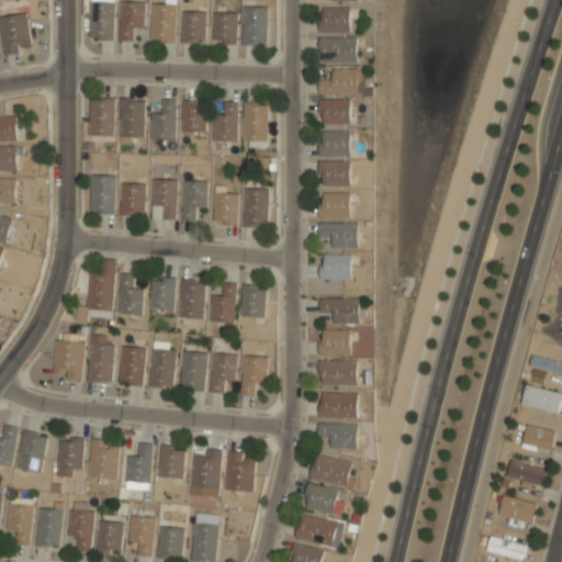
[(89,41),(114,41),(114,2),(89,2),(89,41)]
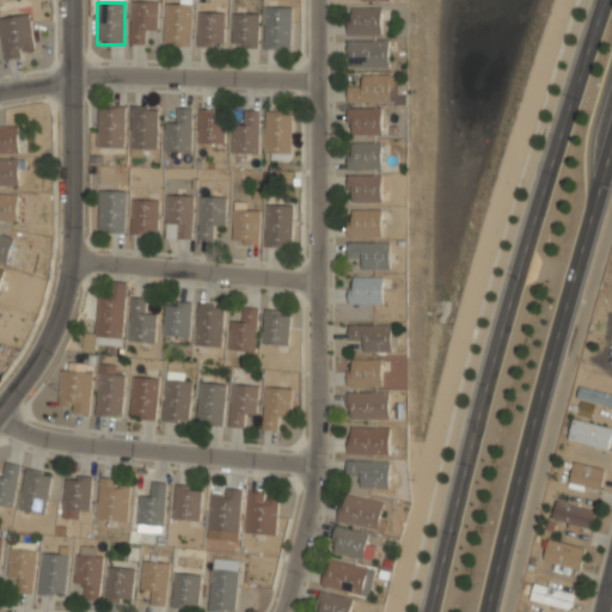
[(146,46),(146,32),(158,32),(158,2),(130,2),(130,46),(146,46)]
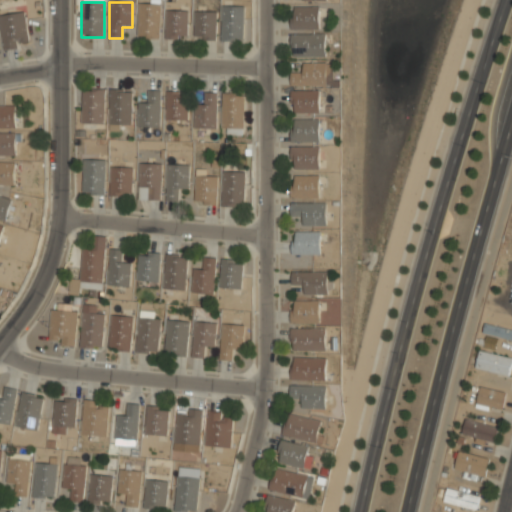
[(160,4),(138,4),(138,38),(160,38),(160,4)]
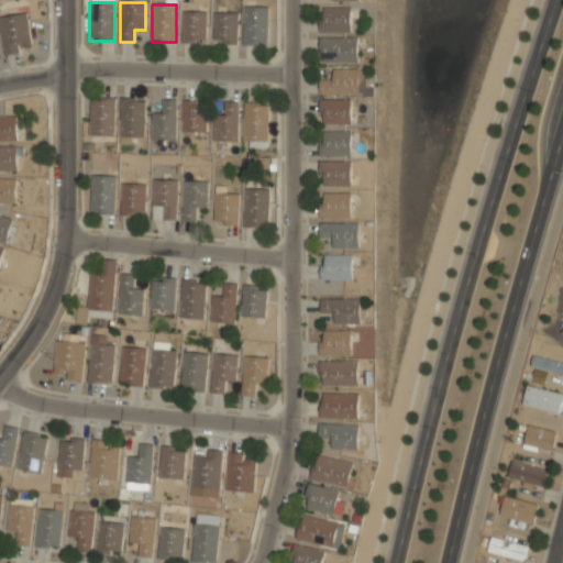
[(243,8),(243,45),(267,45),(267,8),(243,8)]
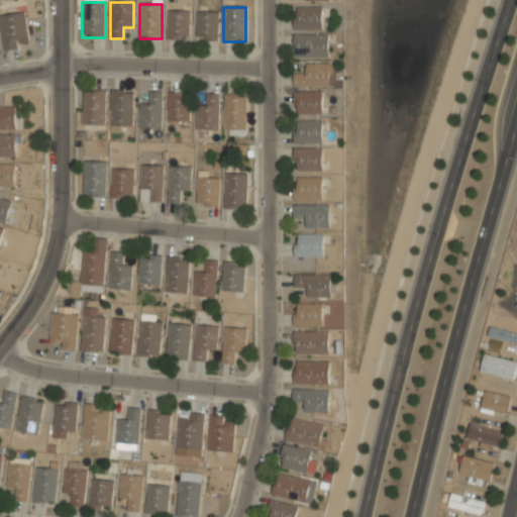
[(294,7),(294,29),(323,29),(323,7),(294,7)]
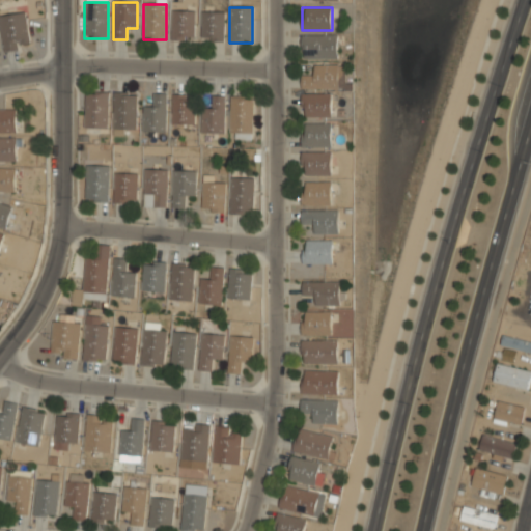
[(194,40),(194,11),(171,11),(171,40),(194,40)]
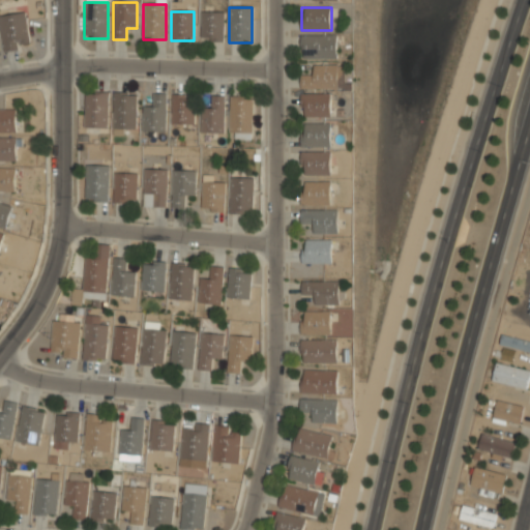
[(200,12),(200,41),(224,41),(224,12),(200,12)]
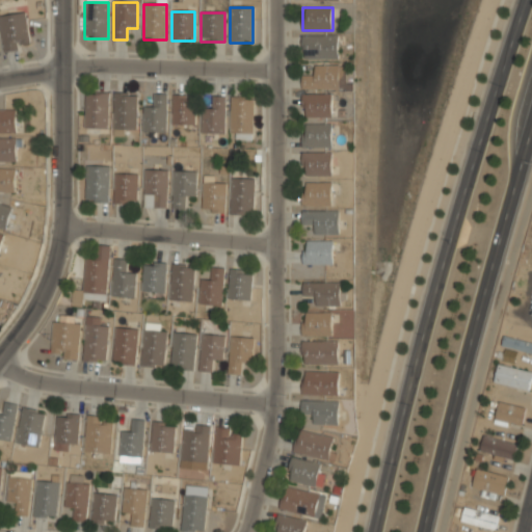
[(28,48),(27,15),(0,15),(1,49),(28,48)]
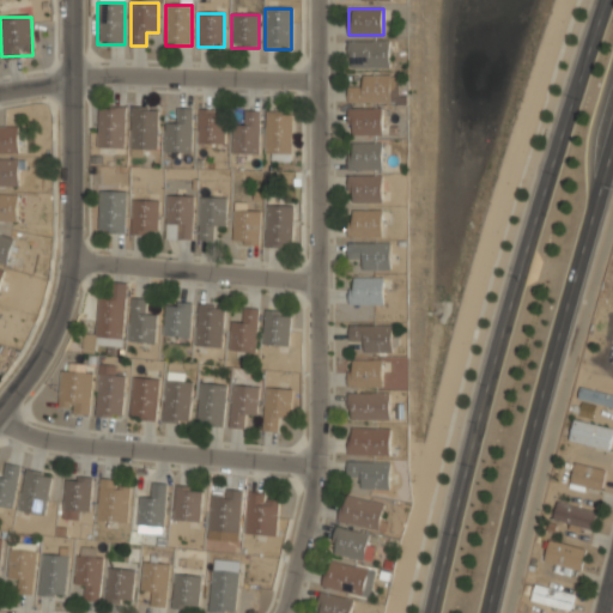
[(389,68),(389,42),(349,42),(349,68),(389,68)]
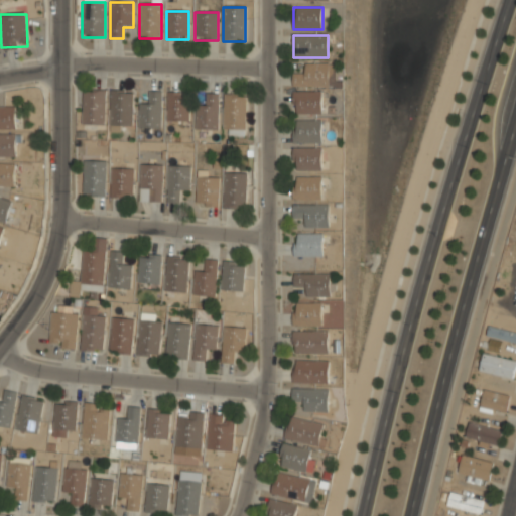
[(303,63),(303,74),(293,74),(293,88),(330,88),(330,63),(303,63)]
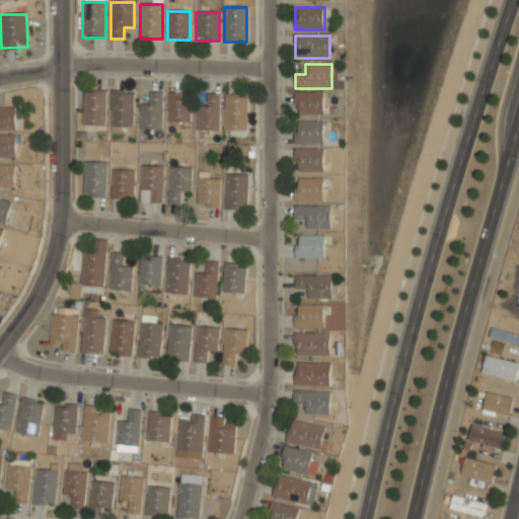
[(105,92),(82,92),(82,130),(105,130),(105,92)]
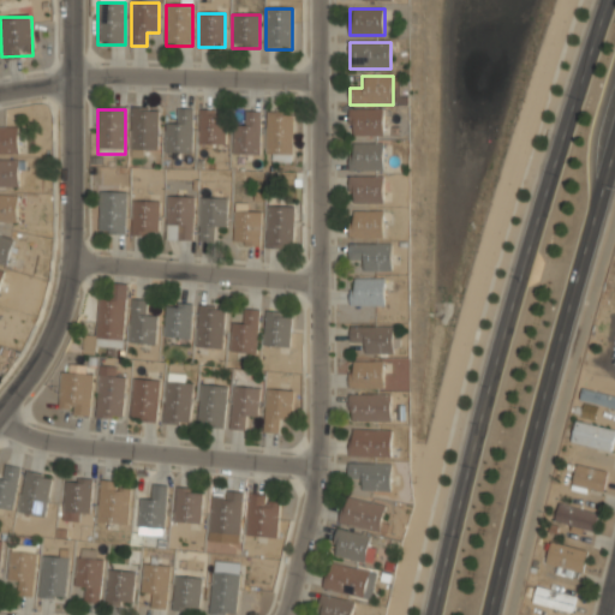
[(165,154),(192,154),(192,109),(178,109),(178,124),(165,124),(165,154)]
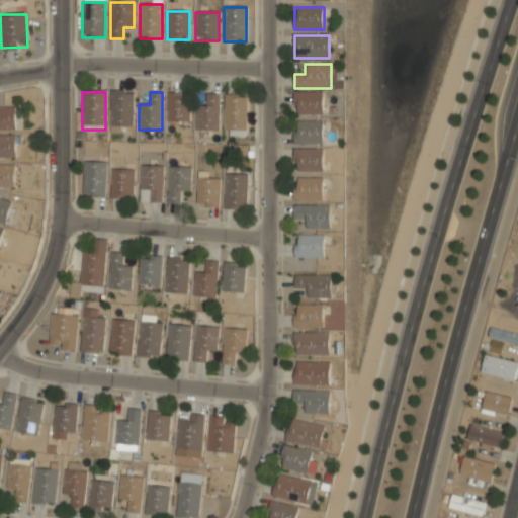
[(294,92),(294,115),(324,115),(324,92),(294,92)]
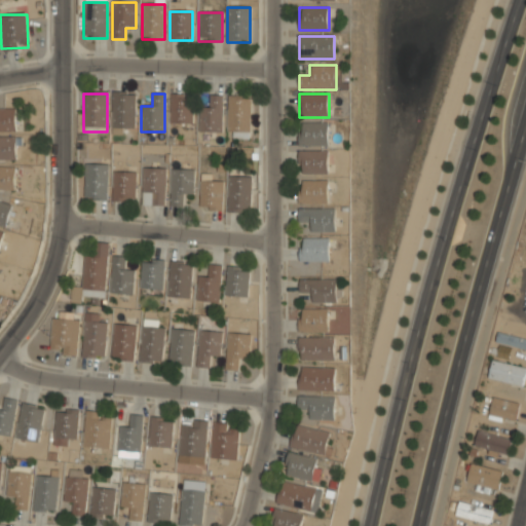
[(135,134),(136,95),(113,95),(112,133),(135,134)]
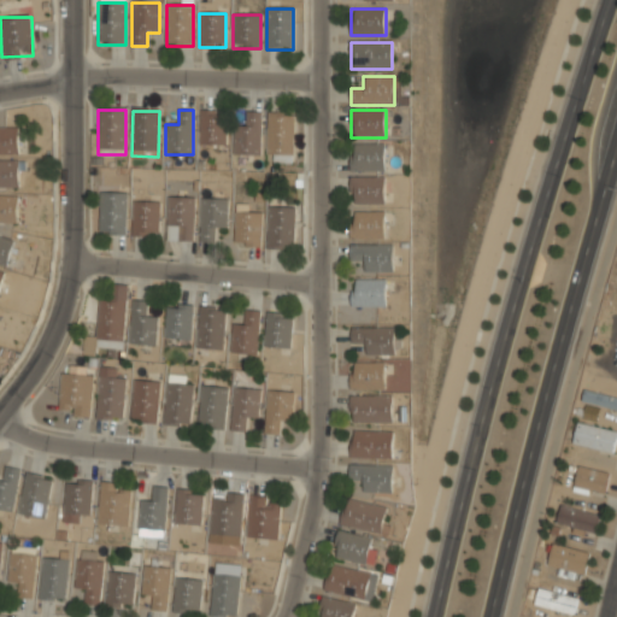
[(227,146),(227,112),(200,112),(200,146),(227,146)]
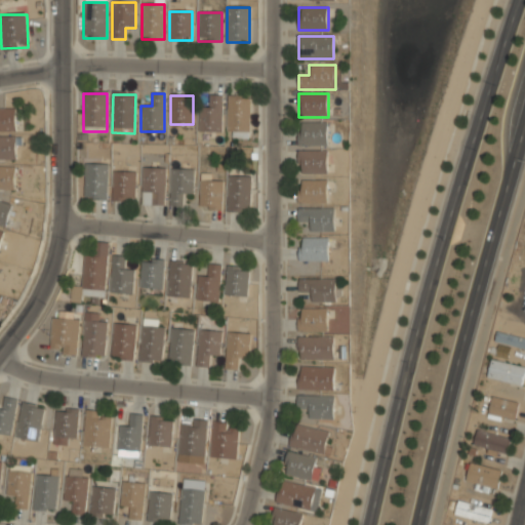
[(199,108),(199,132),(221,132),(221,95),(209,95),(209,108),(199,108)]
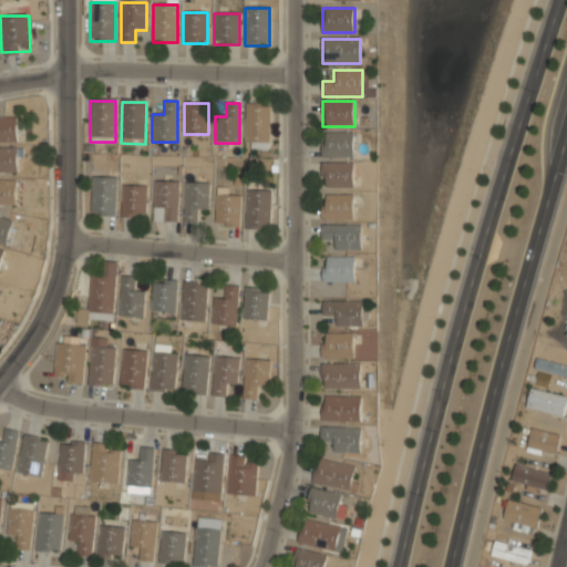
[(270,143),(270,104),(245,104),(245,143),(270,143)]
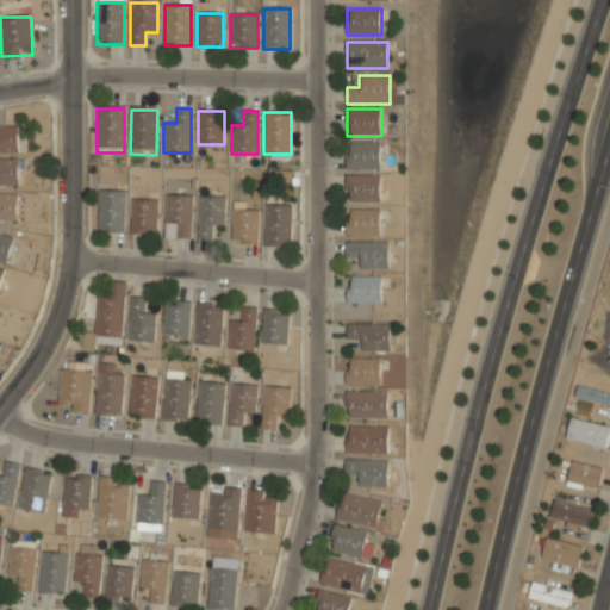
[(0,151),(19,151),(19,124),(0,124),(0,151)]
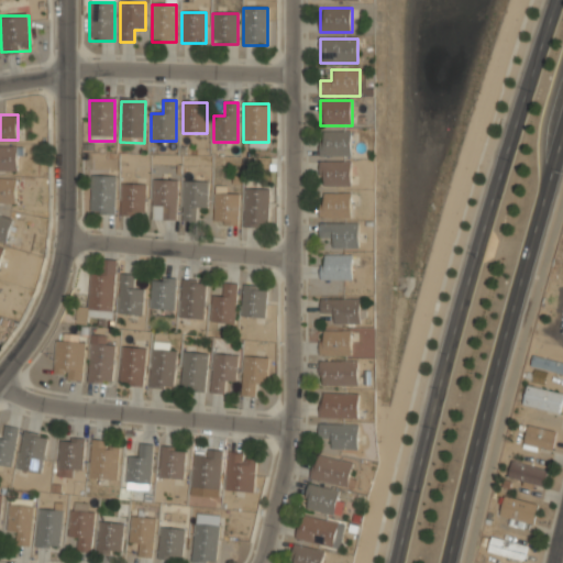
[(320,156),(352,156),(352,131),(320,131),(320,156)]
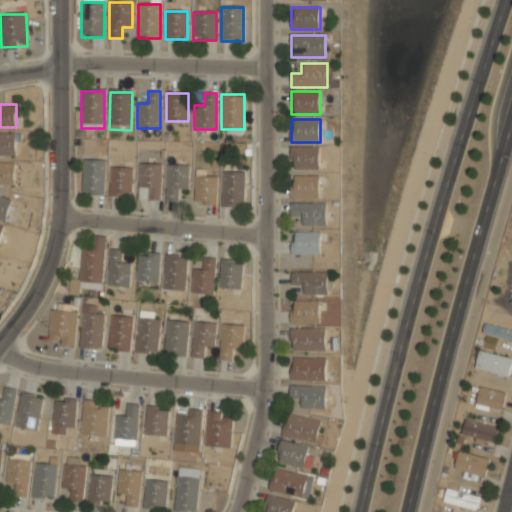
[(0,155),(17,155),(17,132),(0,132),(0,155)]
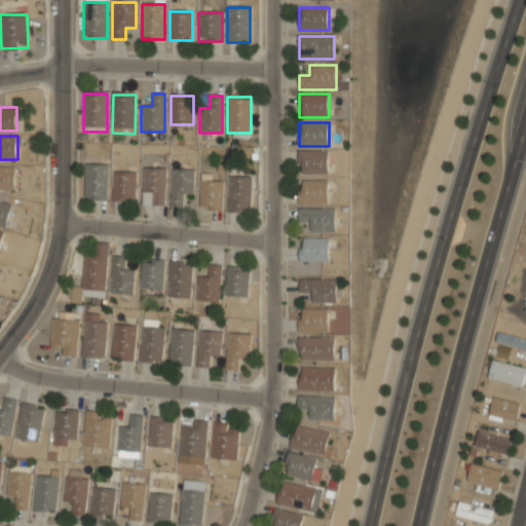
[(329,152),(299,152),(299,175),(329,175),(329,152)]
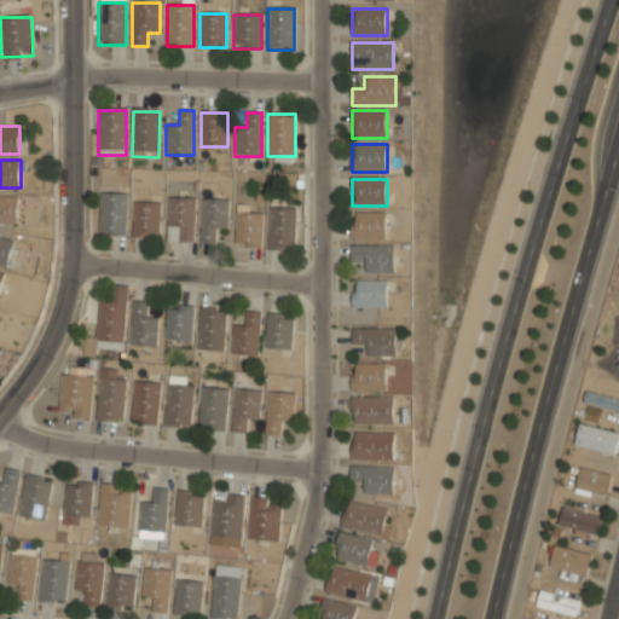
[(126,192),(100,192),(100,235),(126,235),(126,192)]
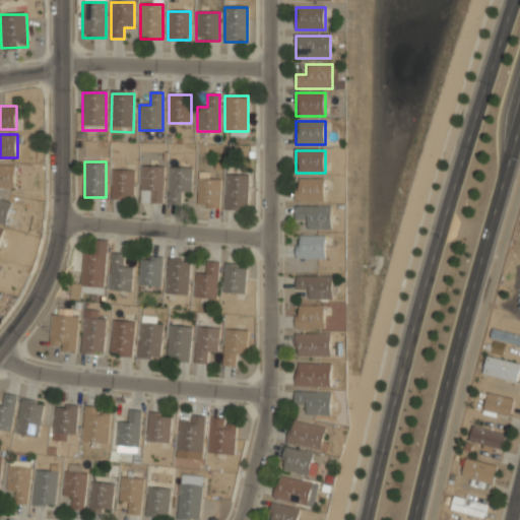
[(14,165),(0,165),(0,188),(14,188),(14,165)]
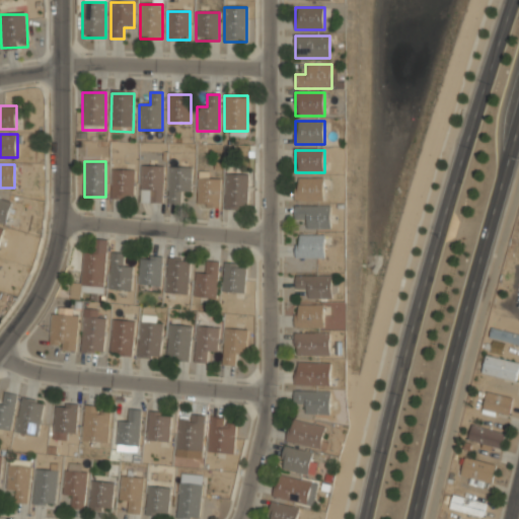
[(140,203),(162,203),(162,165),(140,165),(140,203)]
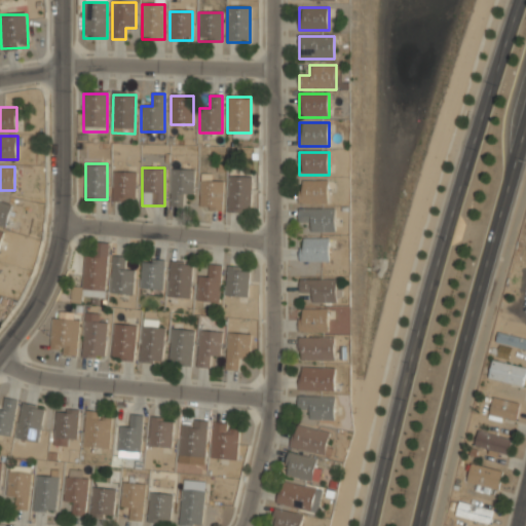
[(170,207),(183,207),(183,195),(193,195),(193,170),(170,170),(170,207)]
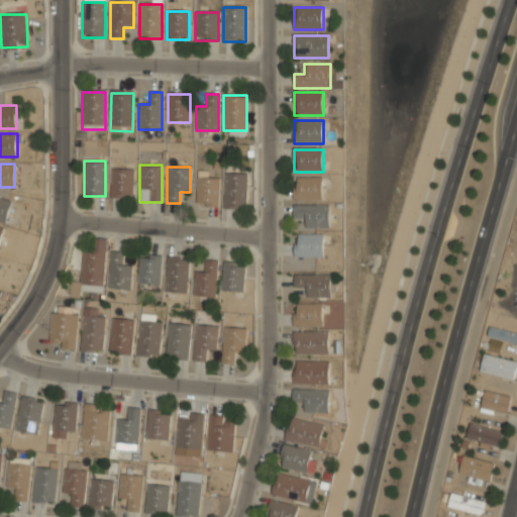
[(110,169),(110,198),(132,198),(132,170),(110,169)]
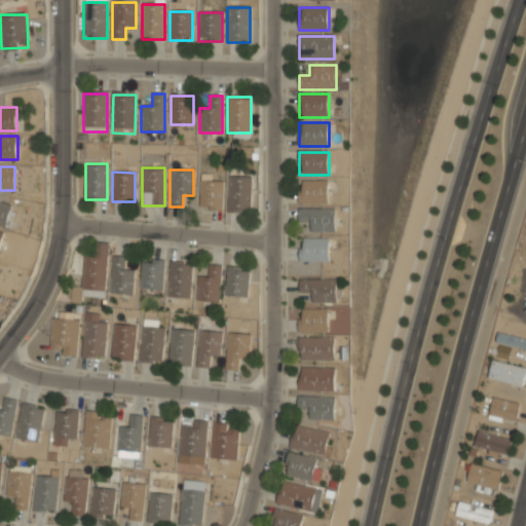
[(251,178),(228,177),(227,212),(250,212),(251,178)]
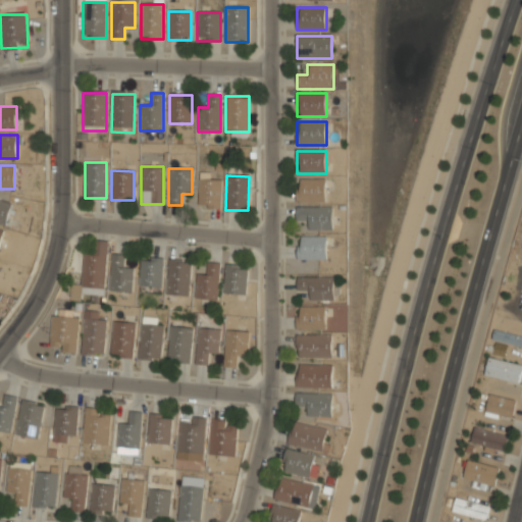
[(220,180),(198,180),(198,208),(220,208),(220,180)]
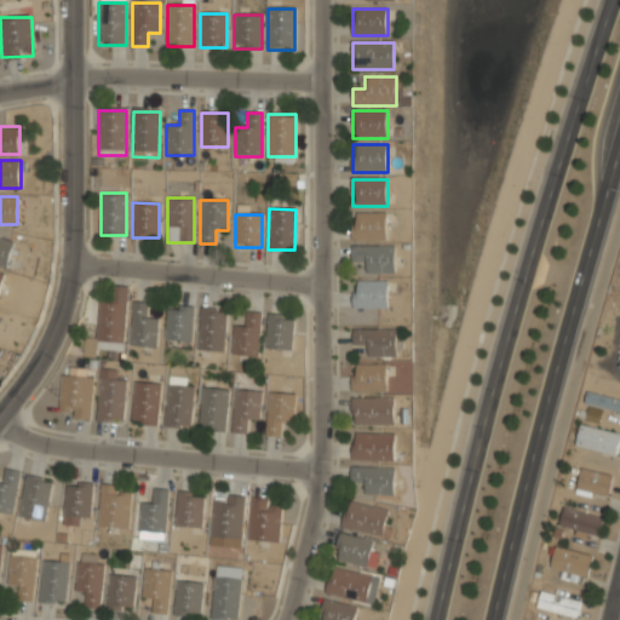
[(352,241),(388,241),(388,214),(352,214),(352,241)]
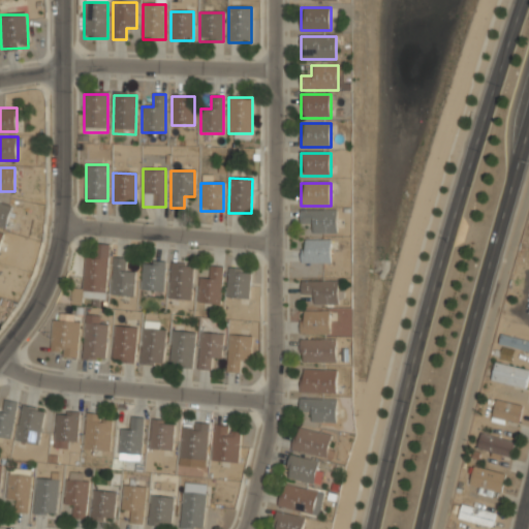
[(0,226),(6,228),(12,206),(0,201),(0,226)]
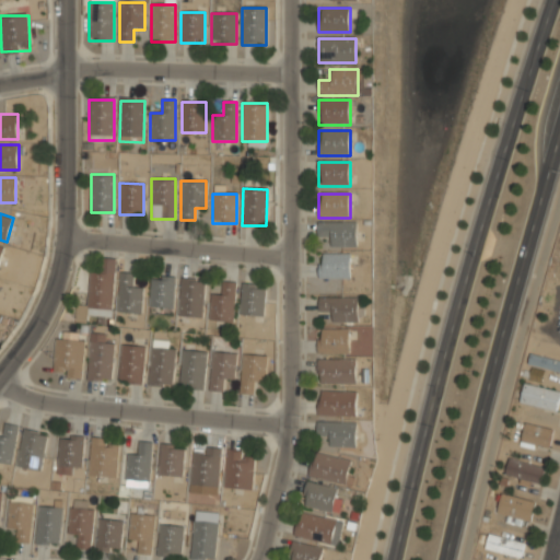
[(357,223),(318,223),(318,236),(330,236),(330,248),(357,248),(357,223)]
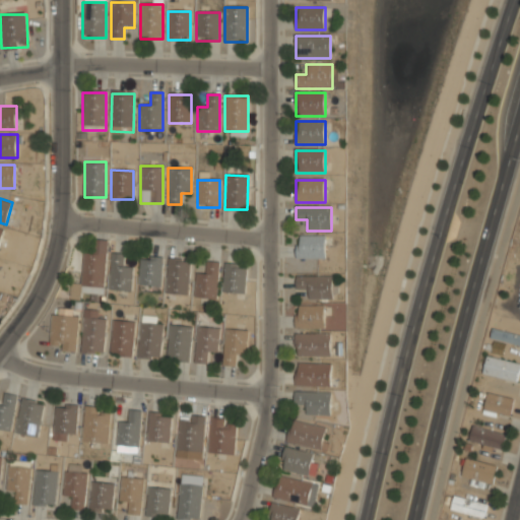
[(297,259),(325,259),(325,236),(297,236),(297,259)]
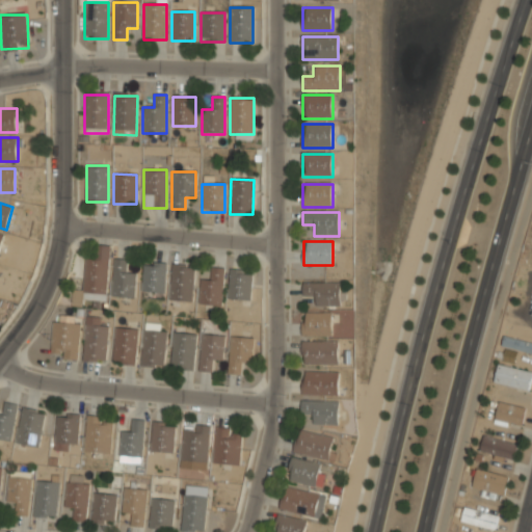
[(86,257),(83,290),(73,289),(72,304),(82,306),(83,299),(105,301),(110,246),(97,245),(96,258),(86,257)]
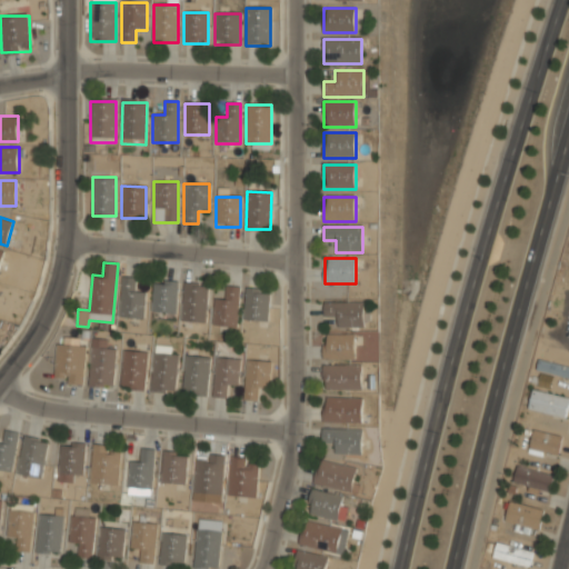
[(136,279),(122,278),(118,317),(143,320),(147,291),(135,290),(136,279)]
